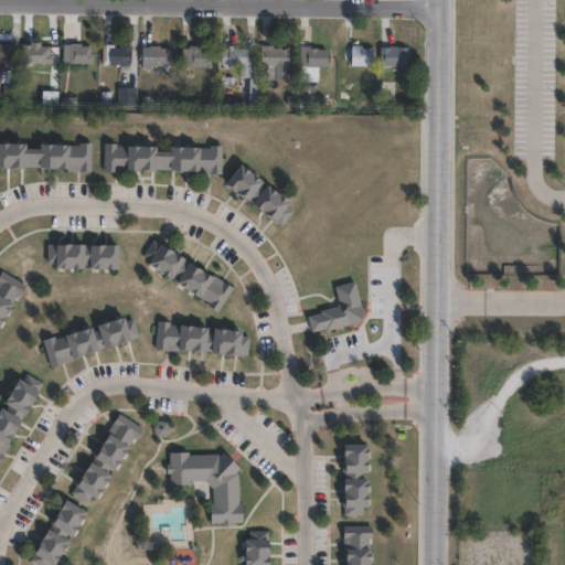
[(40,41),(40,44),(41,44),(50,44),(50,62),(30,62),(30,61),(22,61),(23,43),(27,43),(27,41),(40,41)]
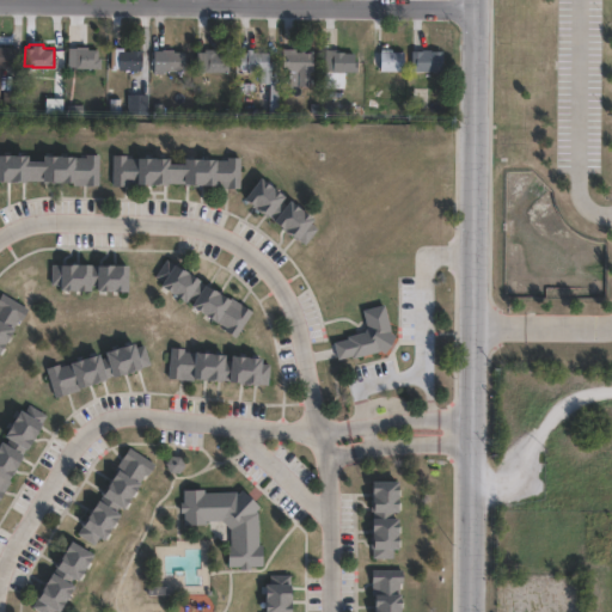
[(0,46),(13,47),(13,65),(1,65),(1,89),(0,89),(0,46)]
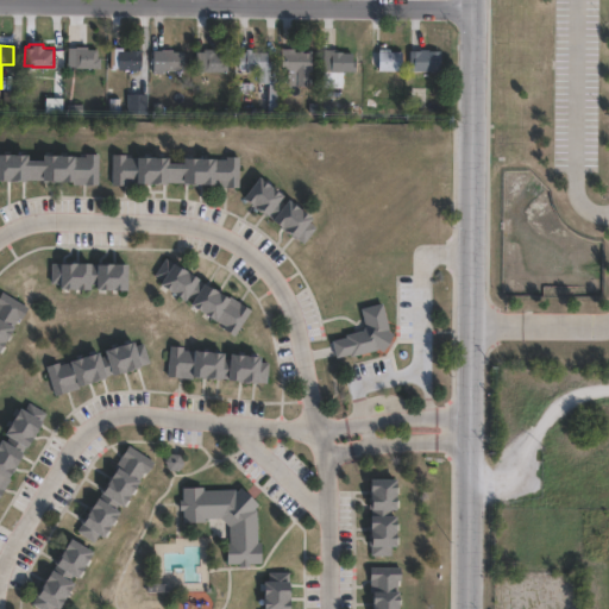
[(86,45),(86,48),(98,48),(98,56),(100,56),(100,68),(68,67),(68,45),(86,45)]
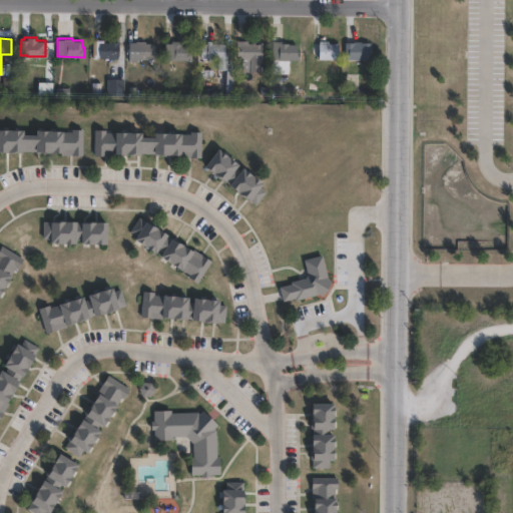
[(103,39),(103,42),(109,42),(109,41),(119,41),(119,58),(99,58),(99,56),(92,56),(92,39),(103,39)]
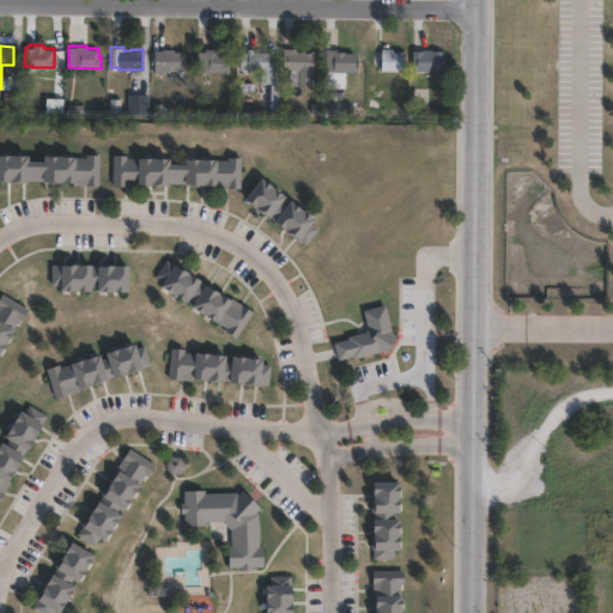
[(174,48),(174,50),(186,50),(186,70),(159,70),(159,68),(153,68),(153,49),(162,49),(162,48),(174,48)]
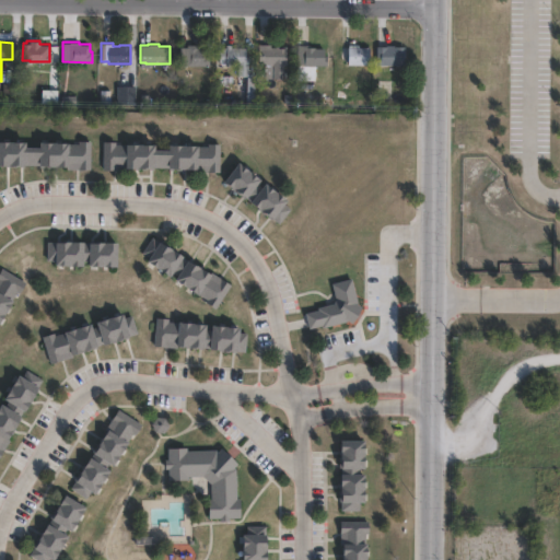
[(198,44),(198,48),(207,48),(206,56),(209,56),(209,66),(179,65),(179,46),(187,46),(187,44),(198,44)]
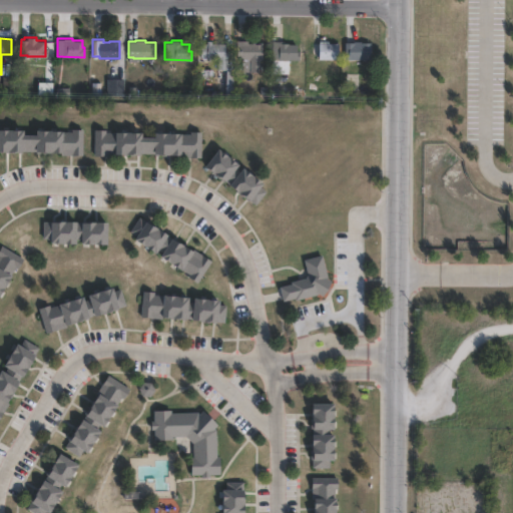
[(212,40),(212,43),(225,43),(225,50),(227,50),(227,69),(217,68),(217,59),(200,58),(200,42),(207,42),(207,40),(212,40)]
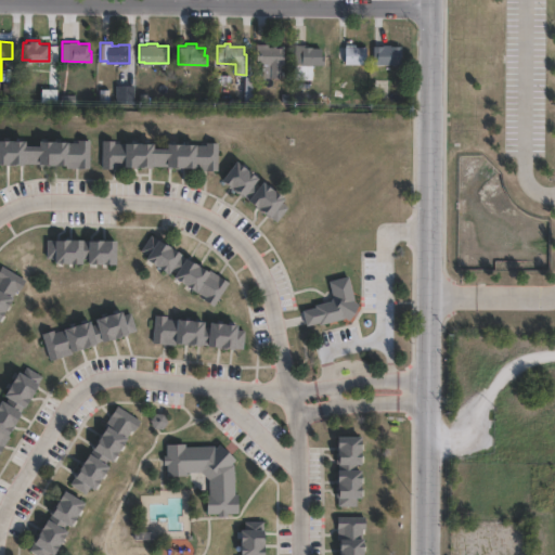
[(267,43),(267,47),(284,47),(284,64),(281,64),(281,77),(270,77),(270,64),(262,64),(262,63),(255,63),(255,43),(267,43)]
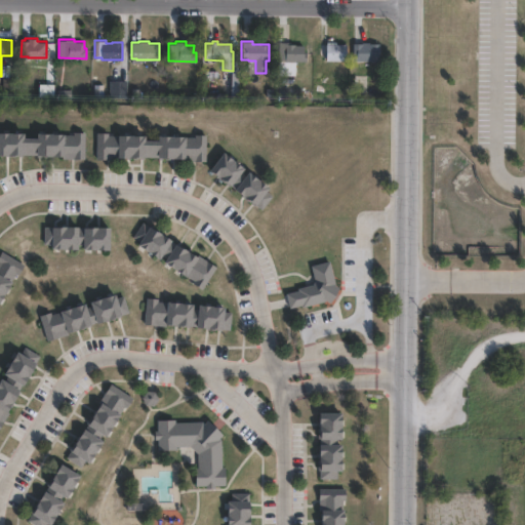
[(336,41),(336,44),(346,43),(346,61),(326,61),(325,44),(327,44),(327,41),(336,41)]
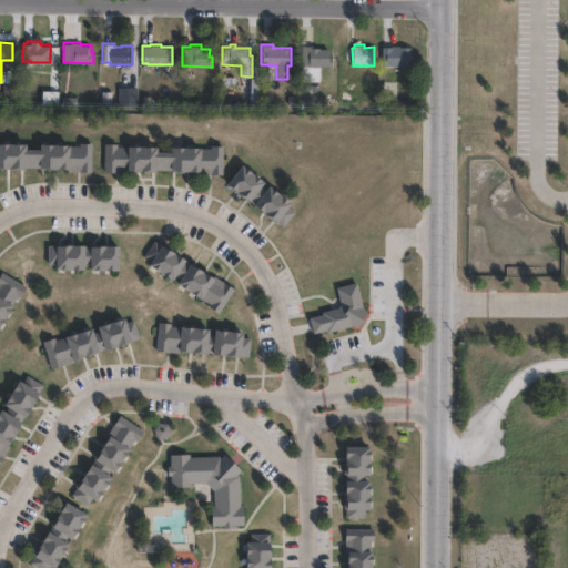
[(332,53),(331,68),(308,67),(308,64),(301,64),(301,46),(315,46),(315,48),(320,48),(320,49),(328,49),(328,53),(332,53)]
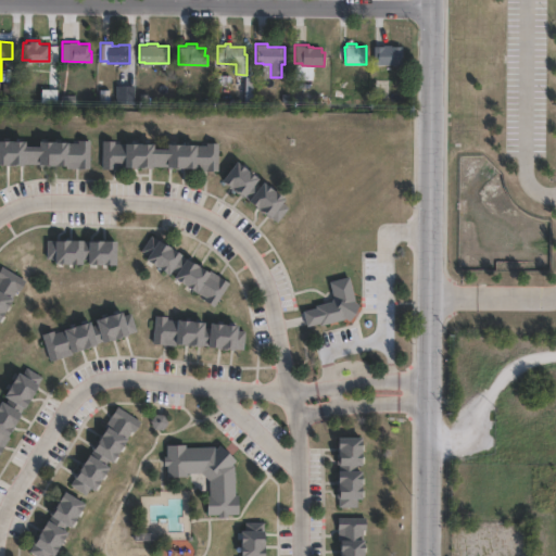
[(402,46),(402,64),(374,63),(374,46),(402,46)]
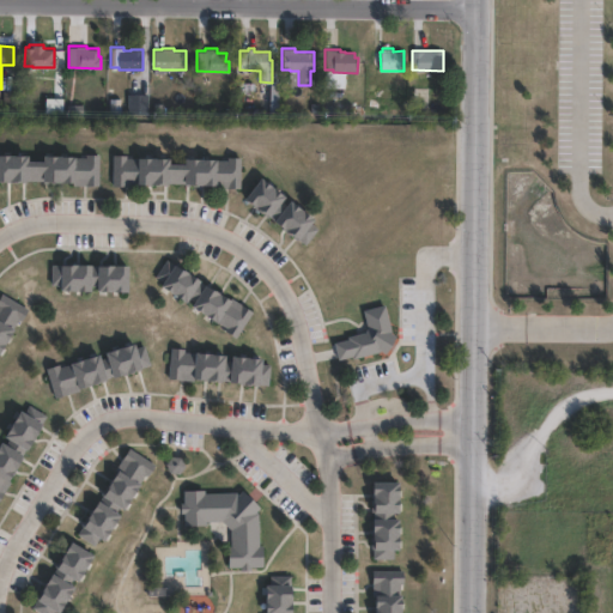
[(147,113),(127,113),(127,92),(147,92),(147,113)]
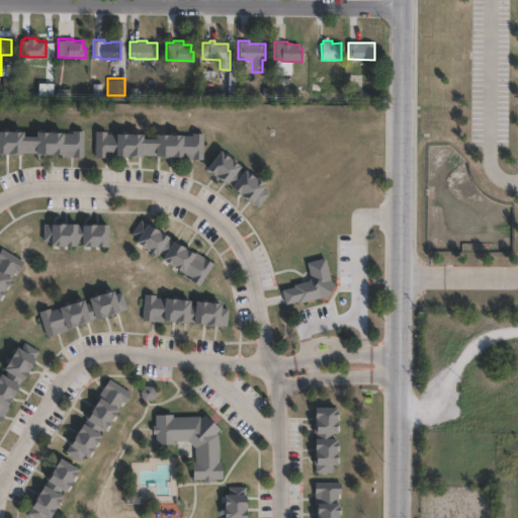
[(20,134),(33,134),(33,128),(61,130),(61,131),(72,131),(72,127),(83,127),(83,154),(60,154),(60,152),(33,152),(33,151),(21,150),(21,152),(17,152),(17,151),(0,151),(0,128),(20,130),(20,134)]
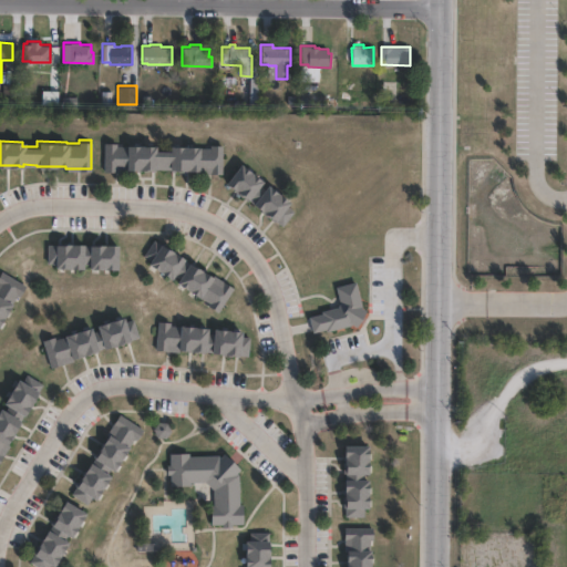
[(153,148),(167,150),(167,144),(208,145),(208,142),(223,143),(222,172),(197,171),(197,168),(167,167),(167,166),(154,166),(154,168),(127,168),(127,169),(103,169),(103,141),(116,141),(116,143),(153,144),(153,148)]
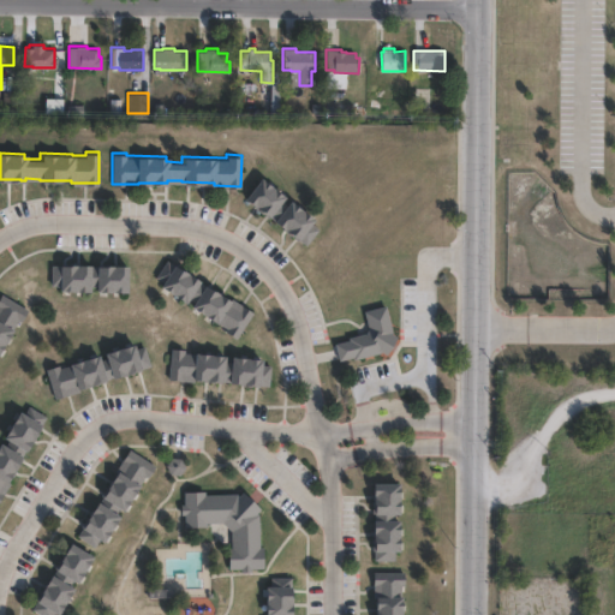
[(263,166),(273,173),(276,168),(281,172),(278,177),(282,180),(286,175),(293,181),(287,189),(291,192),(293,189),(302,195),(304,191),(311,196),(308,199),(312,203),(315,199),(322,204),(316,212),(323,218),(311,234),(303,227),(302,228),(276,210),(278,209),(273,206),(248,187),(263,166)]
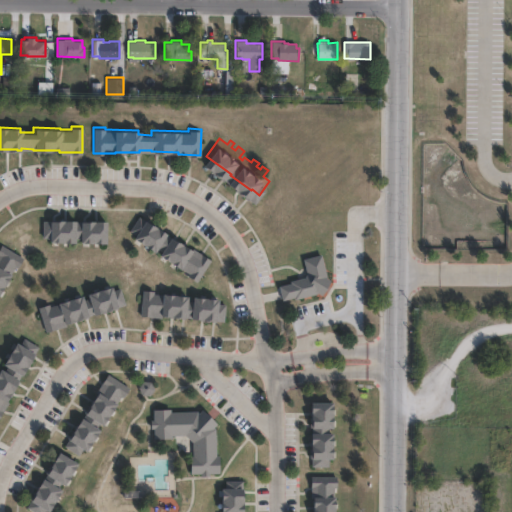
[(140,215),(192,249),(194,247),(212,259),(198,281),(189,275),(191,273),(182,267),(181,268),(159,254),(162,249),(157,247),(155,251),(134,237),(136,233),(131,229),(140,215)]
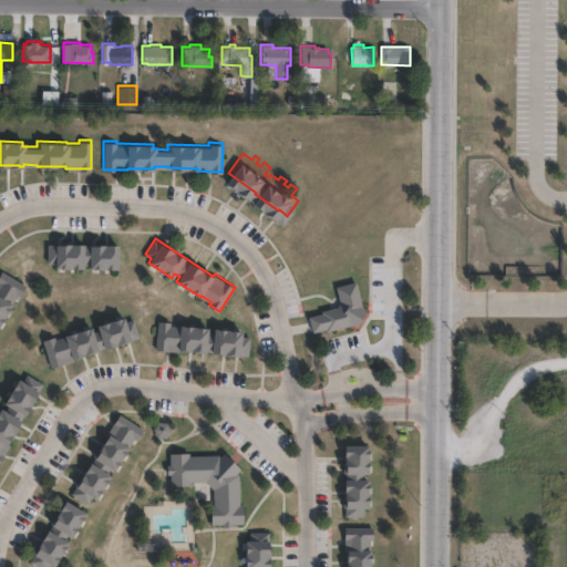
[(63,243),(117,245),(117,269),(89,268),(89,265),(83,265),(83,268),(55,267),(55,263),(49,263),(49,243),(58,244),(63,244),(63,243)]
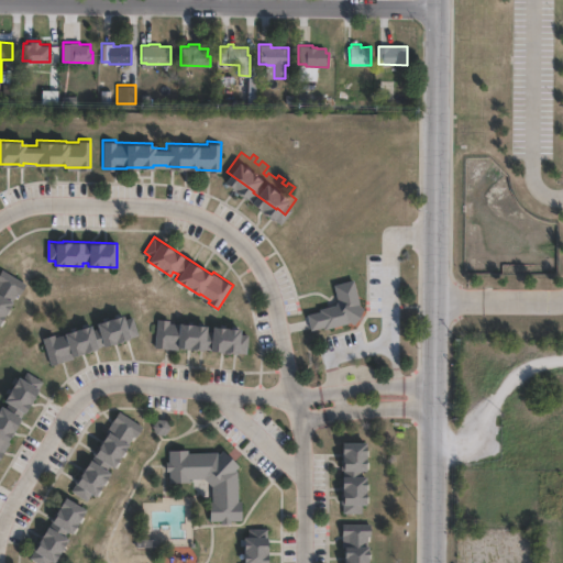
[(26,282),(21,291),(18,290),(0,319),(0,269),(2,266),(26,282)]
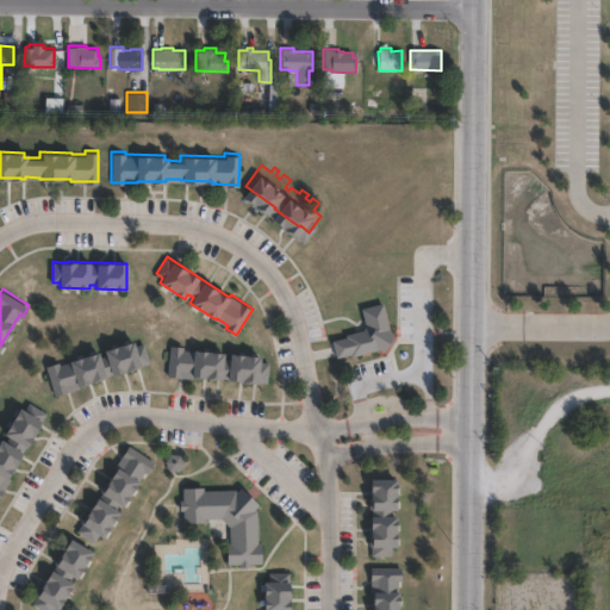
[(394,334),(384,352),(378,350),(352,356),(352,354),(337,358),(332,341),(347,337),(347,335),(363,330),(367,327),(362,309),(384,303),(391,329),(387,330),(394,334)]
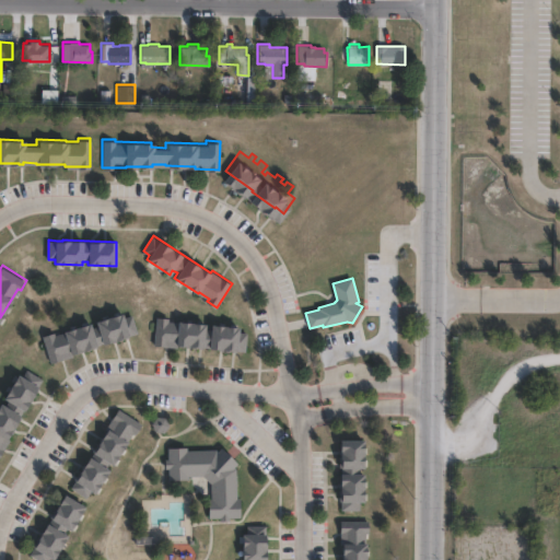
[(120,312),(123,316),(132,313),(138,331),(102,343),(101,342),(97,343),(97,345),(73,352),(74,353),(51,361),(43,335),(55,330),(56,334),(89,323),(91,327),(96,325),(94,319),(120,312)]
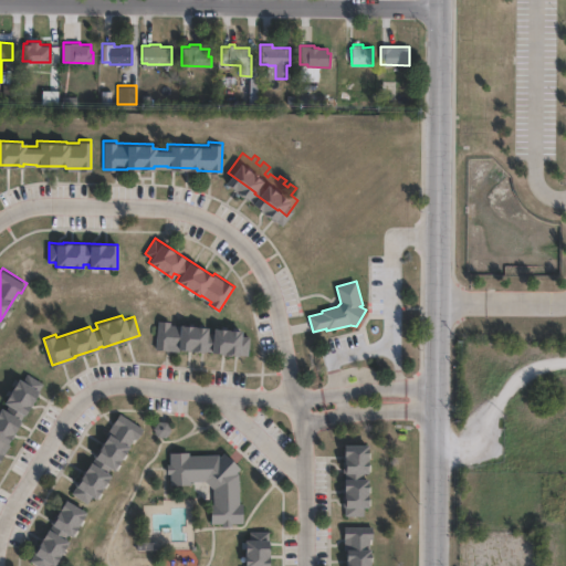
[(207,333),(211,333),(212,328),(241,332),(240,335),(250,336),(248,355),(239,354),(239,355),(210,353),(210,352),(206,350),(205,353),(179,350),(179,352),(156,349),(158,321),(171,322),(170,325),(207,328),(207,333)]
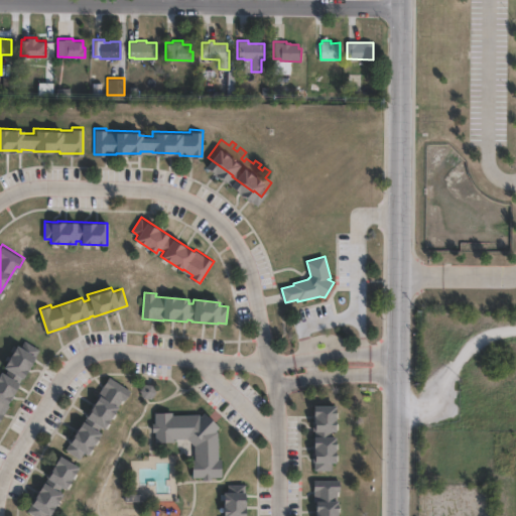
[(22,341),(38,350),(0,418),(0,375),(2,371),(0,369),(0,367),(12,346),(18,349),(22,341)]
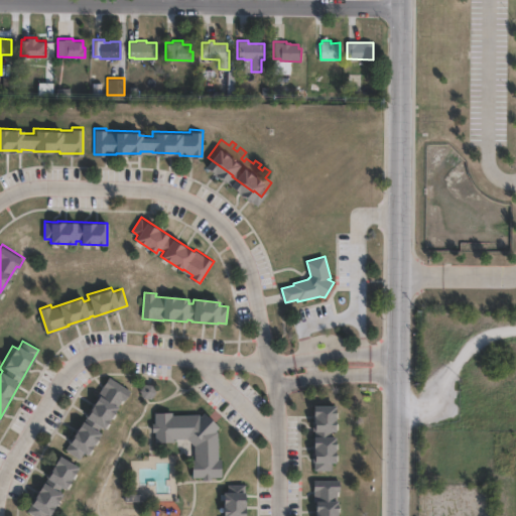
[(151,389),(142,389),(139,381),(143,374),(152,375),(155,383),(151,389)]
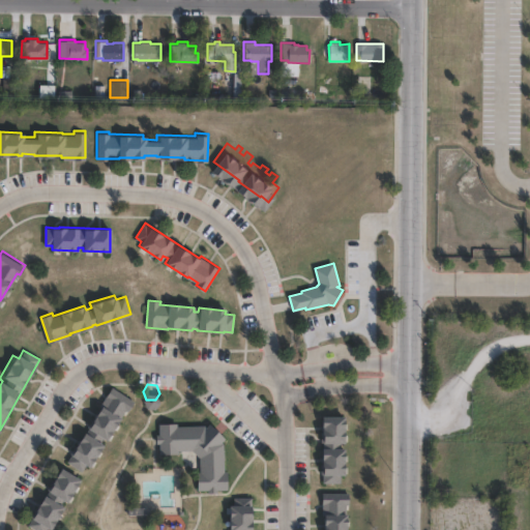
[(136,401),(129,411),(126,409),(107,441),(104,439),(100,444),(104,445),(89,469),(86,467),(83,472),(67,462),(71,457),(70,455),(85,433),(88,435),(90,432),(86,429),(113,386),(136,401)]
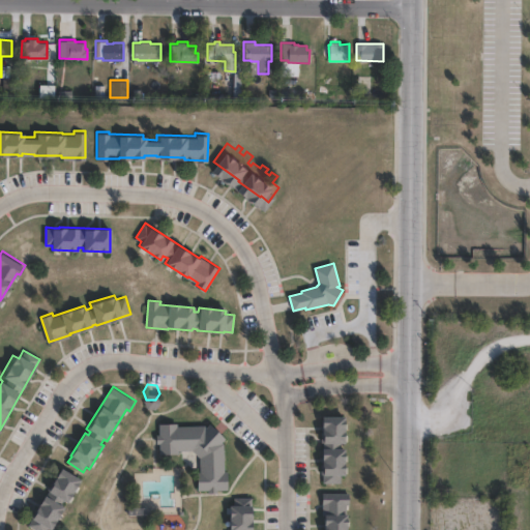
[(345,410),(345,437),(342,437),(342,442),(345,442),(345,469),(342,469),(342,477),(324,477),(324,470),(323,470),(322,442),(324,442),(324,437),(323,437),(322,420),(322,410),(345,410)]
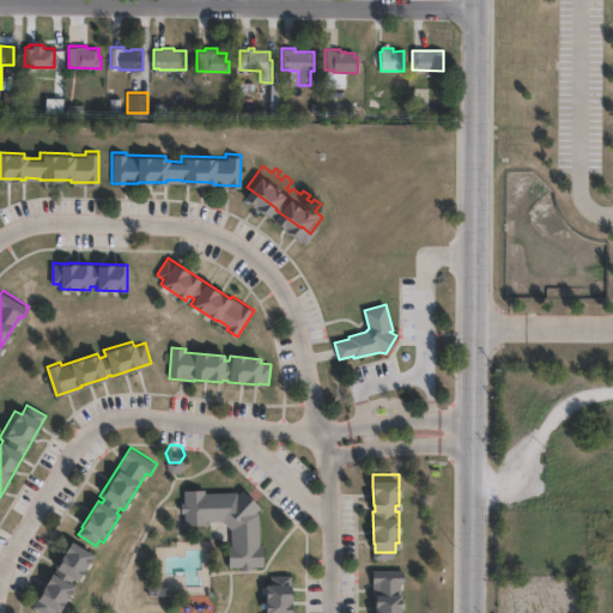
[(259,491),(259,509),(256,513),(259,513),(260,547),(262,547),(262,568),(249,568),(249,571),(240,571),(240,568),(228,569),(226,547),(230,547),(230,530),(222,522),(204,522),(204,527),(184,527),(184,514),(180,514),(180,504),(183,504),(183,491),(204,491),(204,495),(236,493),(236,497),(241,491),(259,491)]
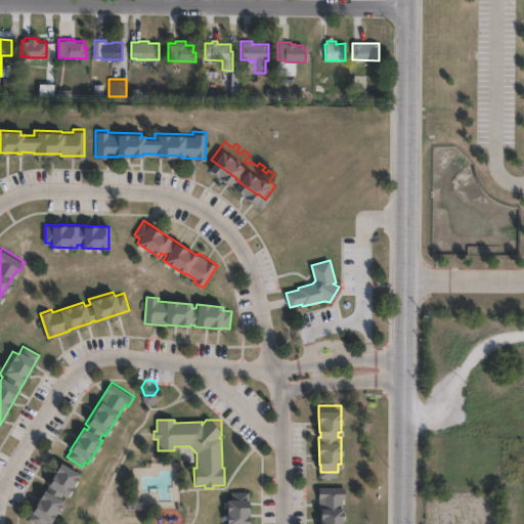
[(79,475),(66,497),(62,495),(60,500),(62,501),(49,523),(47,523),(46,523),(36,523),(29,520),(32,514),(31,514),(44,491),(46,492),(49,488),(46,486),(60,464),(79,475)]
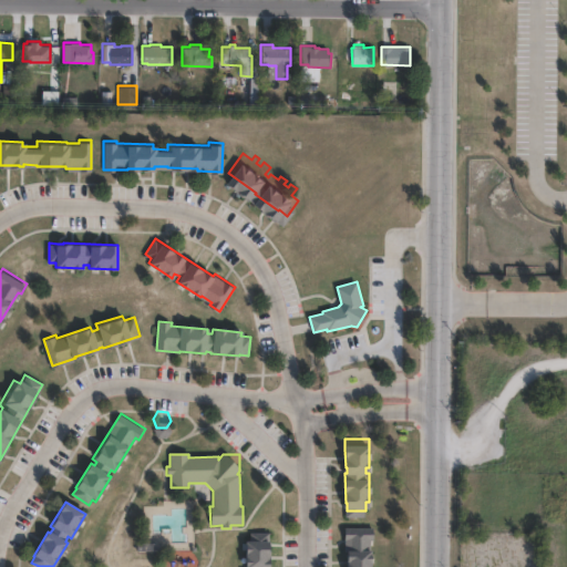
[(371,534),(371,566),(347,566),(348,534),(346,534),(346,522),(374,522),(374,534),(371,534)]
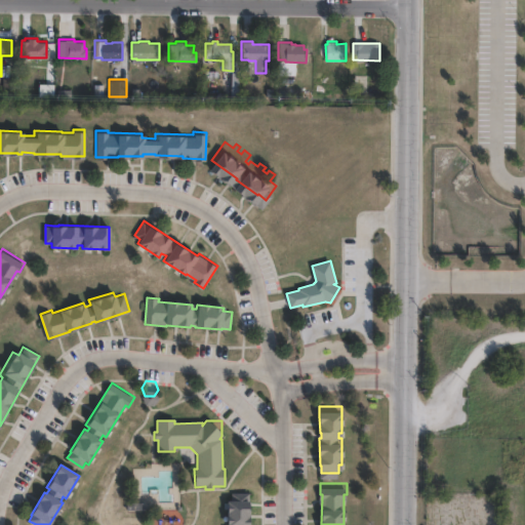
[(248,493),(248,524),(226,524),(226,502),(233,502),(233,493),(248,493)]
